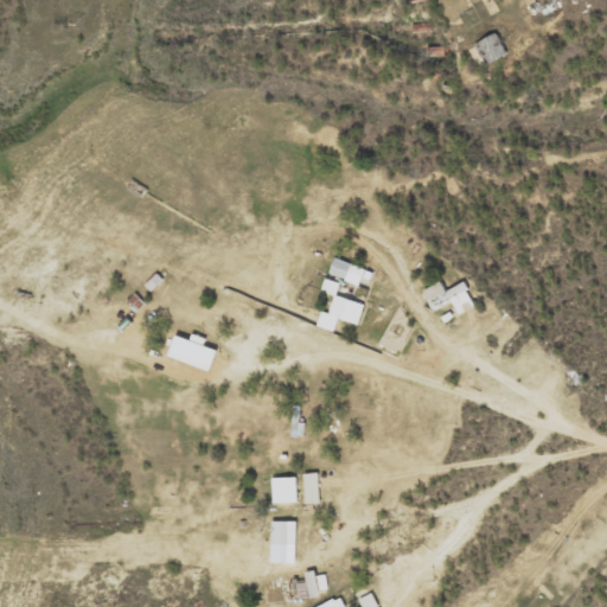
[(487,65),(509,55),(498,32),(477,43),(487,65)]
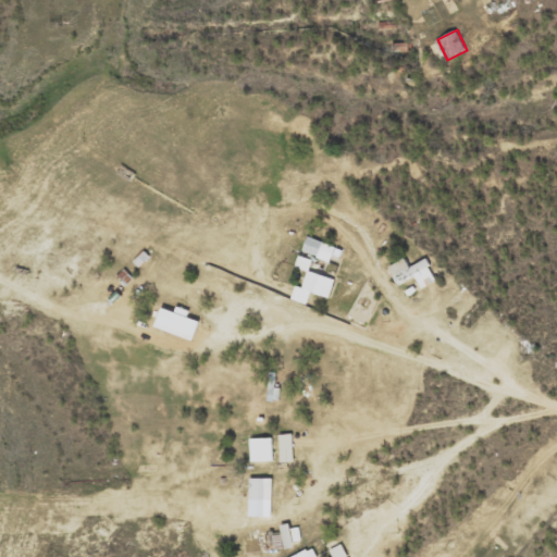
[(301,251),(329,263),(335,247),(308,235),(301,251)]
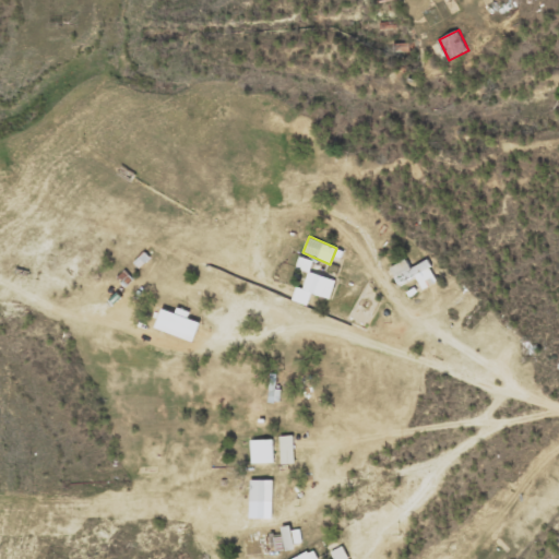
[(309,306),(312,294),(330,299),(336,280),(310,272),(313,261),(300,258),(297,270),(305,272),(296,302),(309,306)]
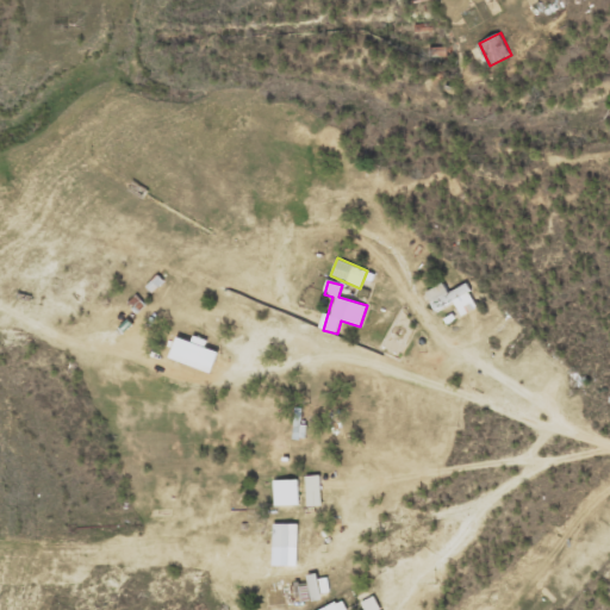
[(478,309),(467,284),(448,293),(444,284),(424,293),(433,312),(453,303),(456,311),(443,317),(447,323),(478,309)]
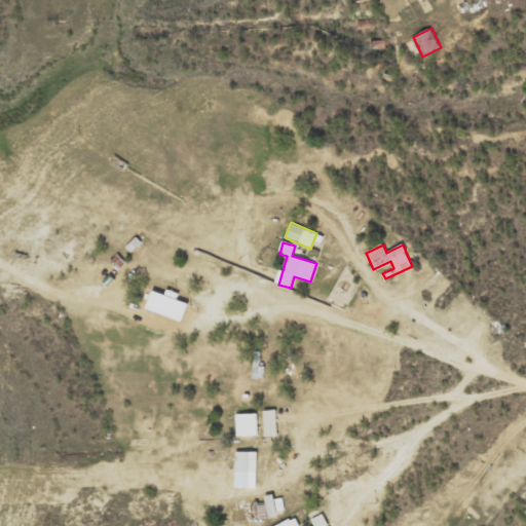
[(327,300),(344,308),(360,278),(342,269),(327,300)]
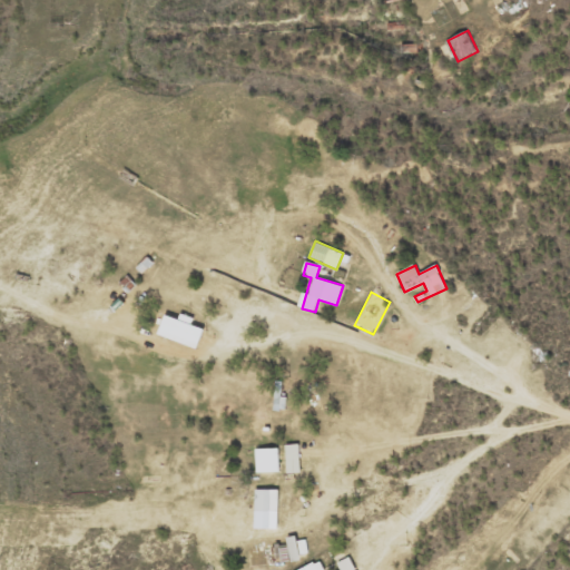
[(179,318),(167,314),(159,335),(198,350),(205,328),(193,324),(195,318),(180,313),(179,318)]
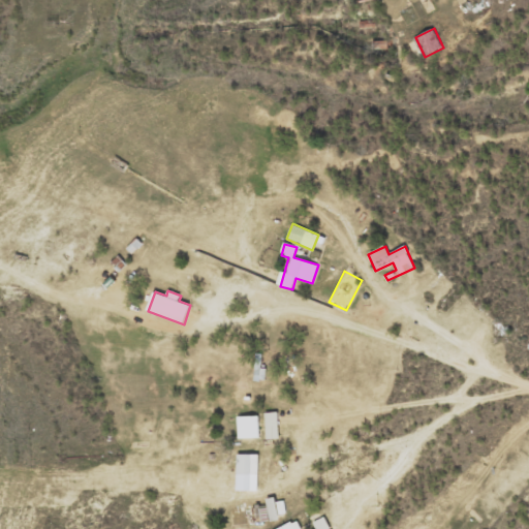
[(266,412),(267,439),(279,439),(278,412),(266,412)]
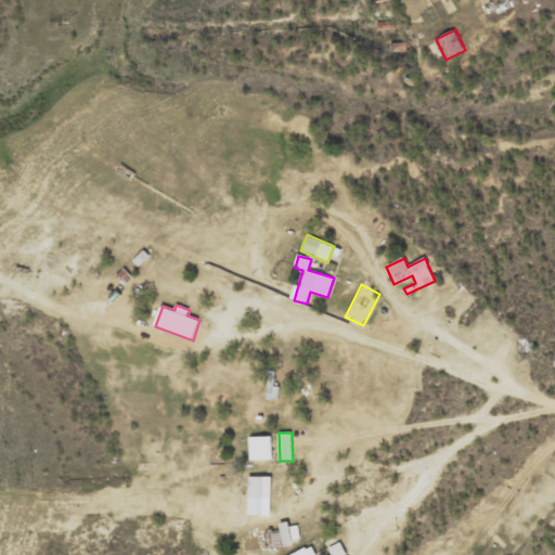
[(249,460),(272,460),(272,436),(249,436),(249,460)]
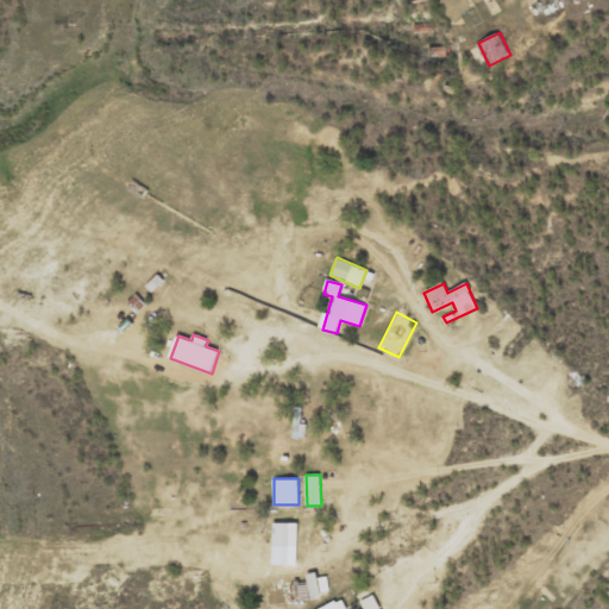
[(297,521),(272,521),(272,553),(297,553),(297,521)]
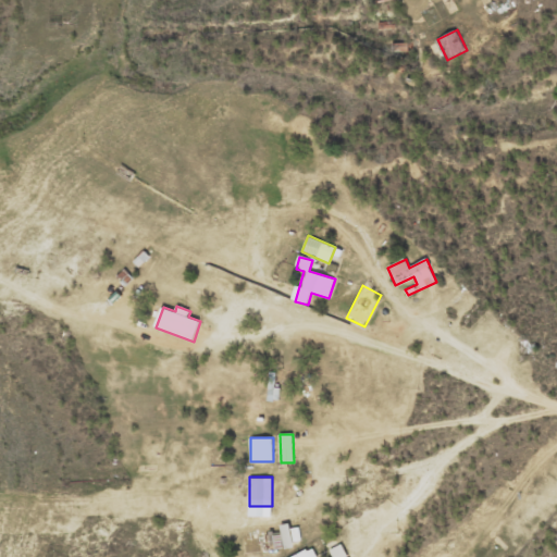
[(316,556),(311,547),(288,556),(316,556)]
